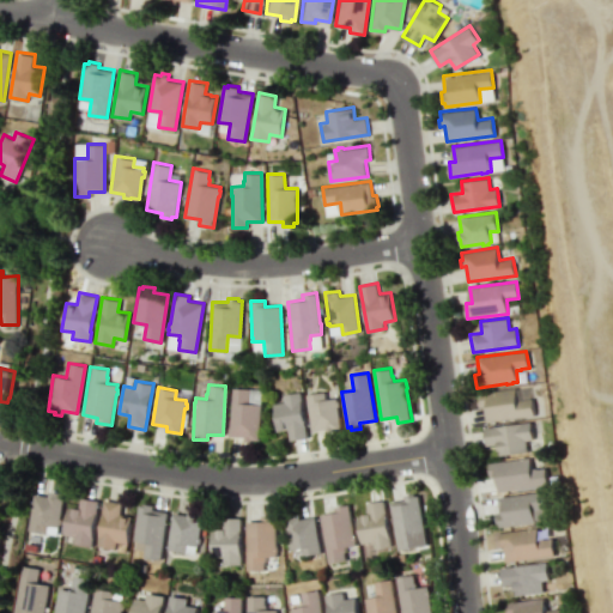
[(247,404),(248,388),(231,387),(229,436),(243,436),(243,442),(250,442),(250,439),(258,439),(260,404),(247,404)]
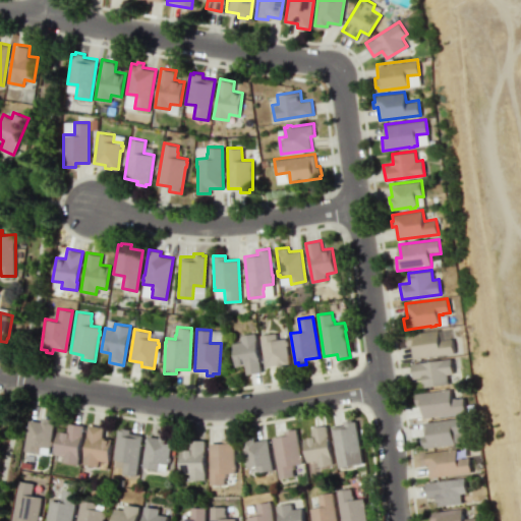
[(411,345),(413,358),(454,353),(452,338),(441,340),(439,329),(408,333),(409,335),(407,336),(408,346),(411,345)]
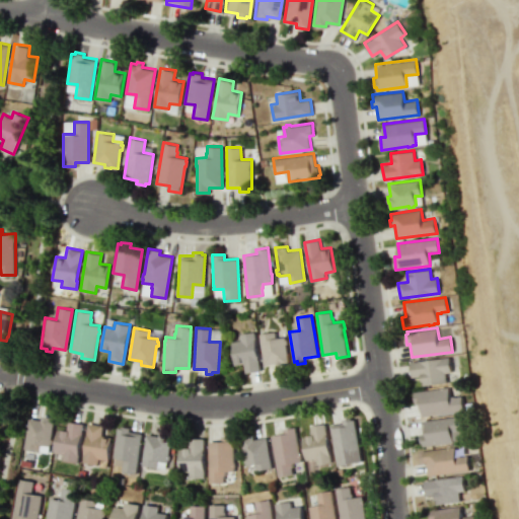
[(253,331),(260,370),(244,373),(243,363),(234,365),(230,341),(239,340),(239,334),(253,331)]
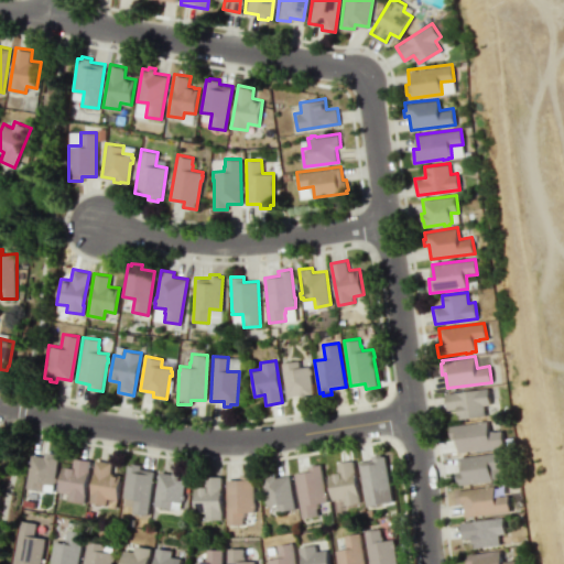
[(300,367),(299,360),(281,362),(286,397),(301,394),(301,397),(307,396),(307,394),(314,393),(311,373),(312,373),(311,368),(310,368),(310,366),(300,367)]
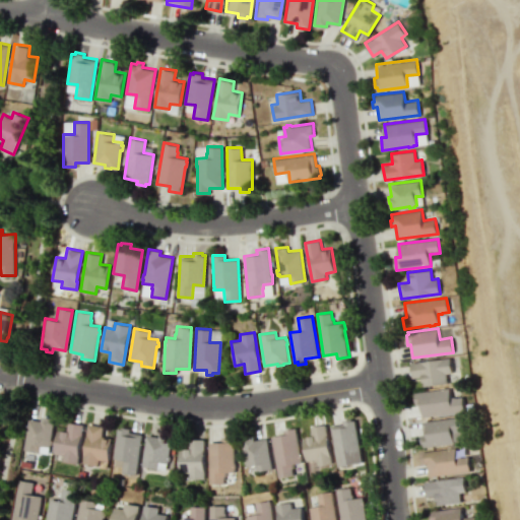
[(411,363),(450,358),(452,373),(446,373),(448,383),(424,386),(423,377),(413,378),(411,363)]
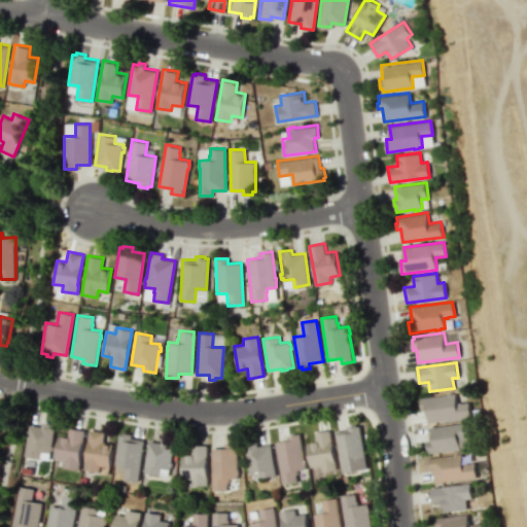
[(420,397),(422,410),(427,409),(428,422),(470,417),(468,401),(461,402),(460,401),(457,402),(455,393),(452,393),(452,392),(447,393),(447,394),(420,397)]
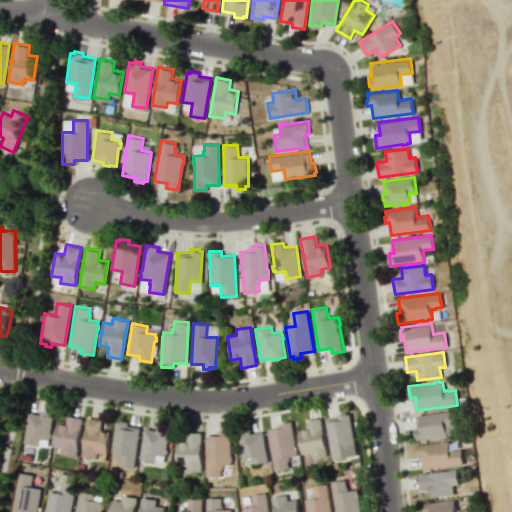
[(39,439),(38,445),(23,443),(28,412),(40,414),(41,410),(53,412),(49,433),(51,433),(50,437),(49,437),(48,440),(39,439)]
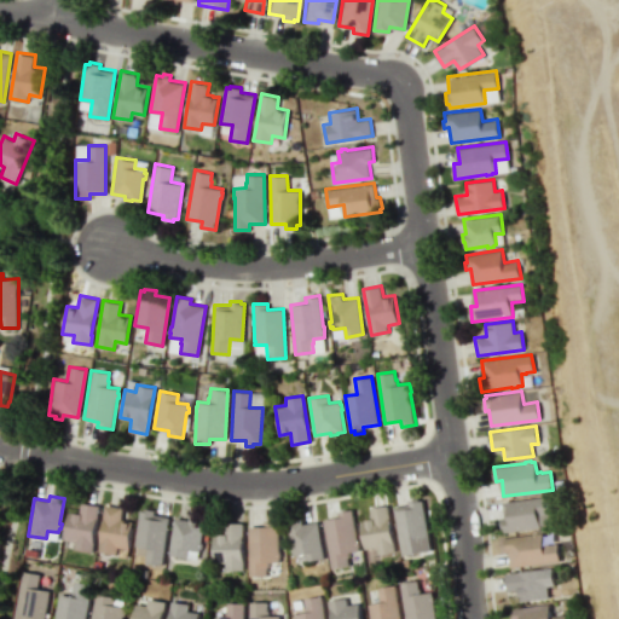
[(502,502),(550,496),(553,513),(538,514),(539,527),(504,532),(502,519),(504,519),(502,502)]
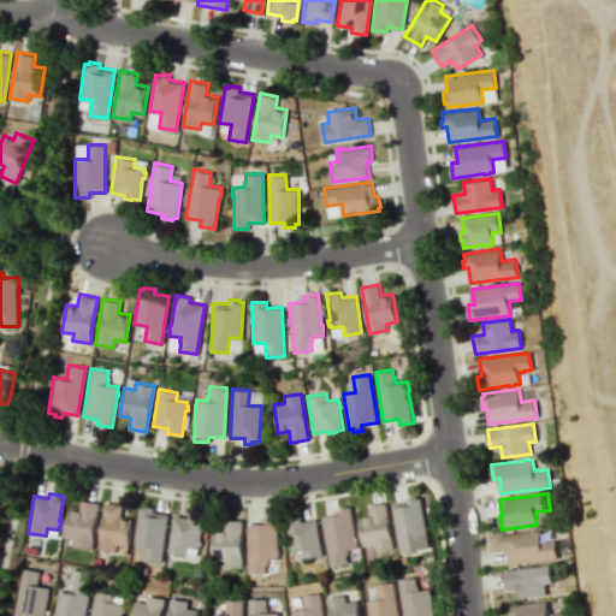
[(407,502),(391,504),(400,552),(430,548),(421,497),(418,498),(416,496),(406,497),(407,502)]
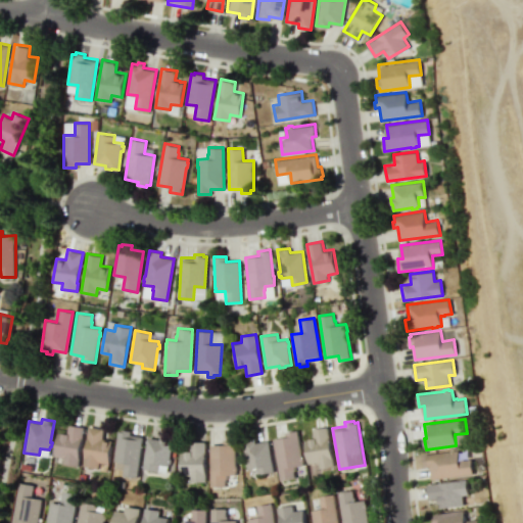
[(66,434),(57,432),(53,456),(63,458),(62,464),(78,466),(84,427),(68,425),(66,434)]
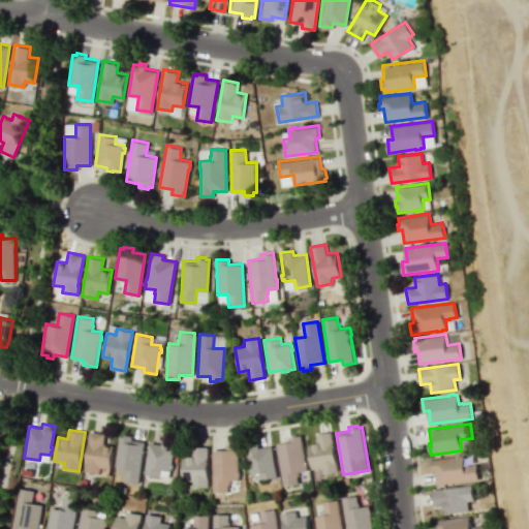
[(90,431),(87,444),(88,444),(85,462),(84,462),(83,470),(98,473),(99,467),(110,469),(113,445),(103,443),(104,434),(90,431)]
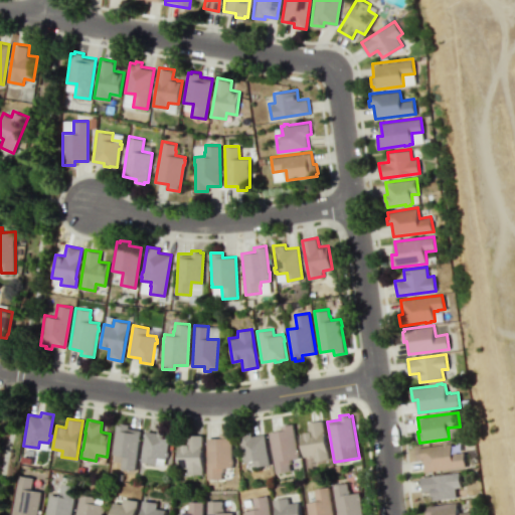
[(323,420),(329,459),(314,461),(313,455),(304,457),(300,434),(309,433),(308,422),(323,420)]
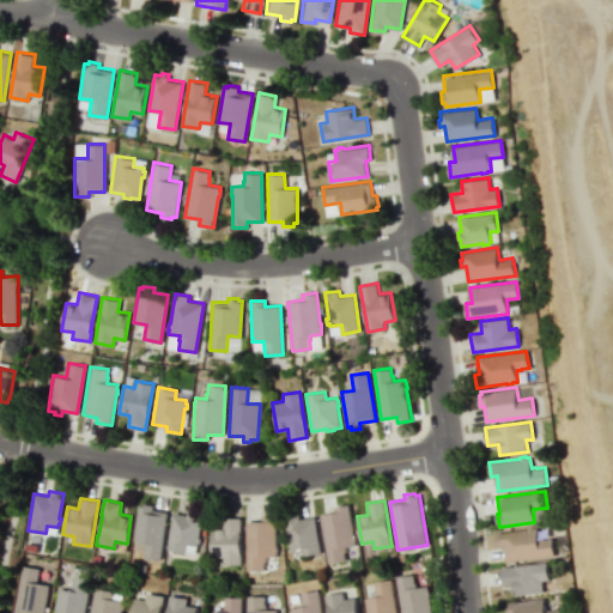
[(143,503),(143,505),(139,505),(133,540),(144,542),(145,545),(143,557),(161,559),(168,511),(152,509),(153,505),(143,503)]
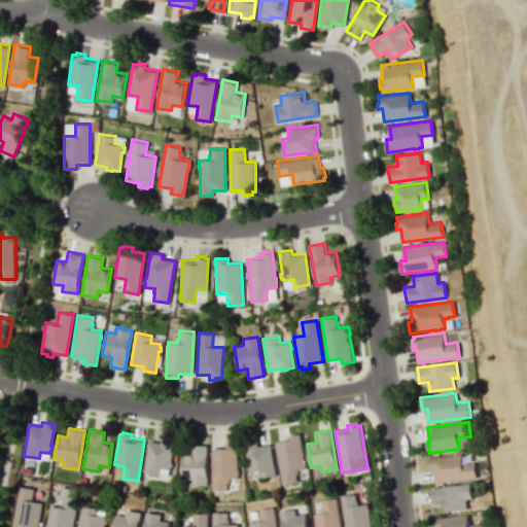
[(275,443),(282,485),(297,482),(295,475),(296,475),(296,470),(306,468),(300,434),(288,436),(289,441),(275,443)]
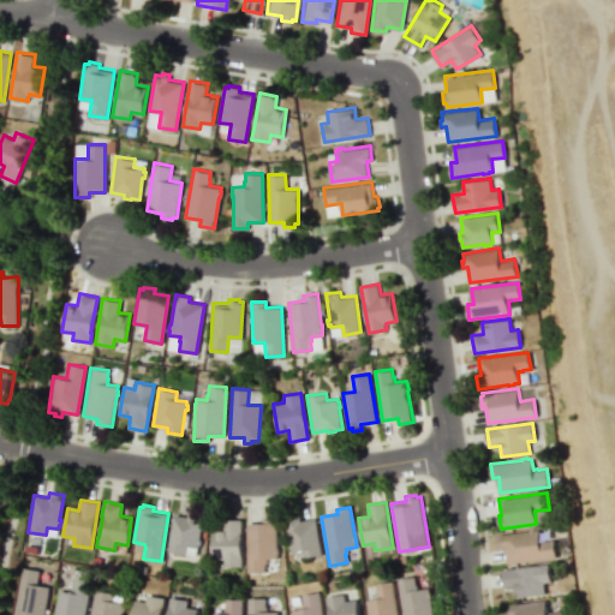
[(189,514),(189,517),(173,514),(167,551),(186,554),(187,547),(198,548),(199,544),(201,544),(201,539),(199,539),(203,519),(195,518),(196,515),(189,514)]
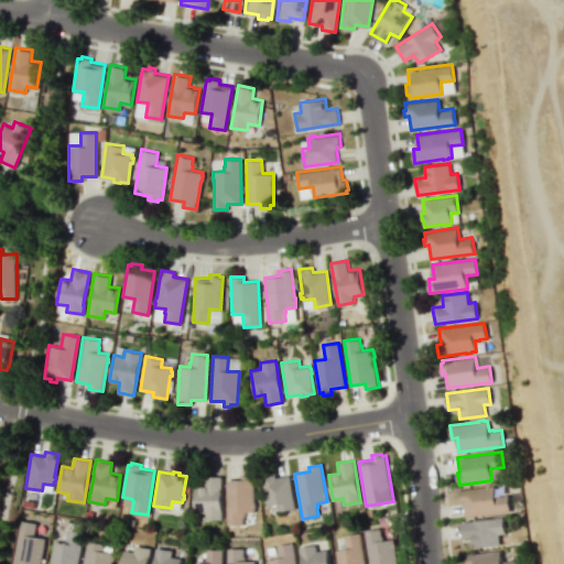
[(266,502),(267,502),(267,506),(278,505),(279,511),(295,509),(290,475),(277,477),(275,473),(263,475),(267,498),(264,499),(266,502)]
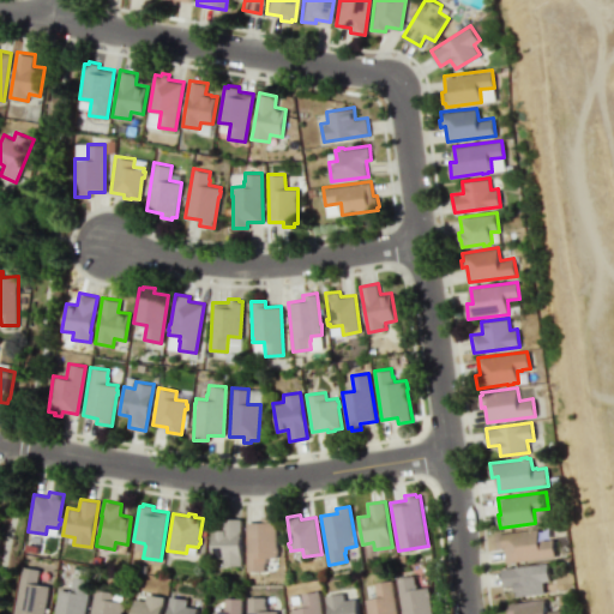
[(247,522),(247,572),(265,572),(265,563),(266,563),(266,558),(277,558),(277,553),(278,553),(278,548),(277,548),(277,516),(262,516),(263,523),(247,522)]
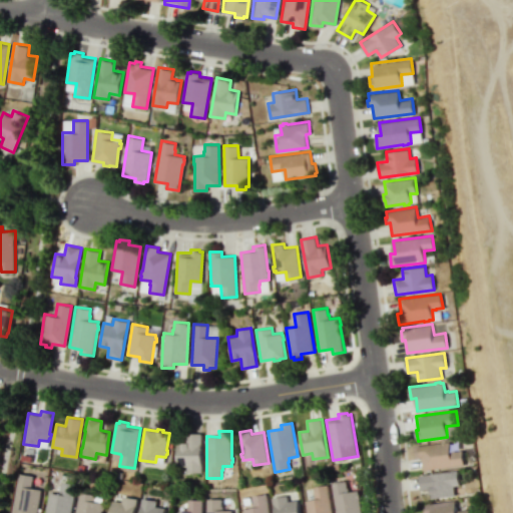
[(177,443),(177,467),(187,466),(187,473),(202,472),(202,464),(201,464),(201,433),(186,434),(186,443),(177,443)]
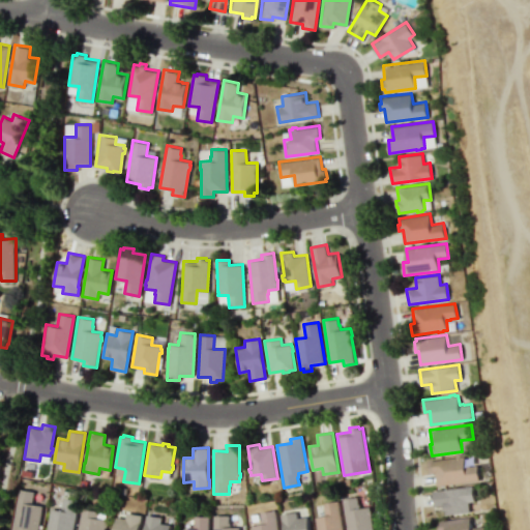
[(430,472),(429,461),(455,458),(454,457),(460,455),(460,457),(464,455),(465,466),(469,465),(469,466),(477,465),(478,480),(437,486),(435,472),(430,472)]
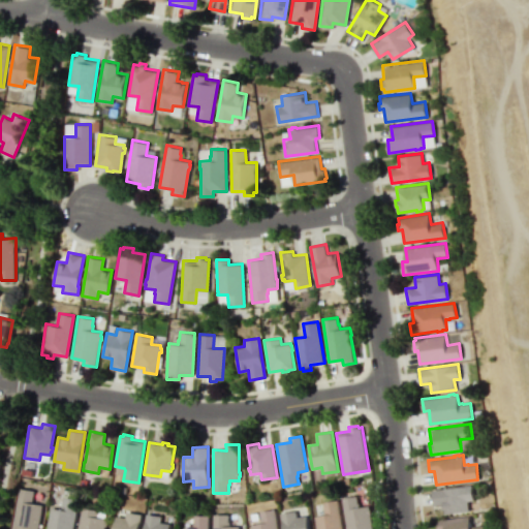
[(467,501),(469,510),(445,514),(443,504),(434,505),(432,490),(471,485),(473,500),(467,501)]
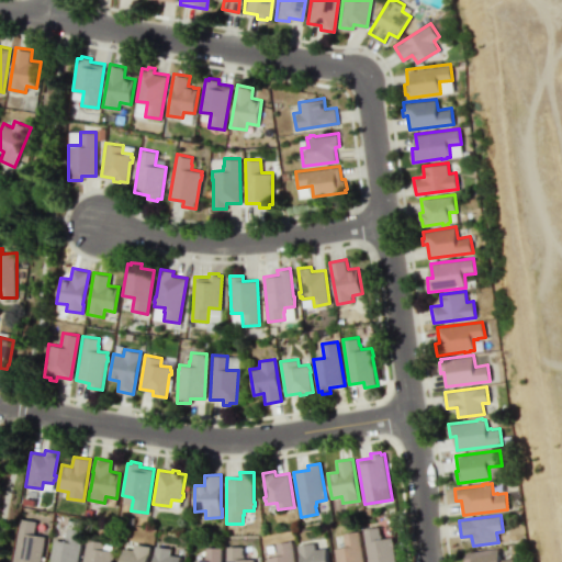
[(20,518),(12,561),(40,561),(44,536),(33,535),(35,520),(20,518)]
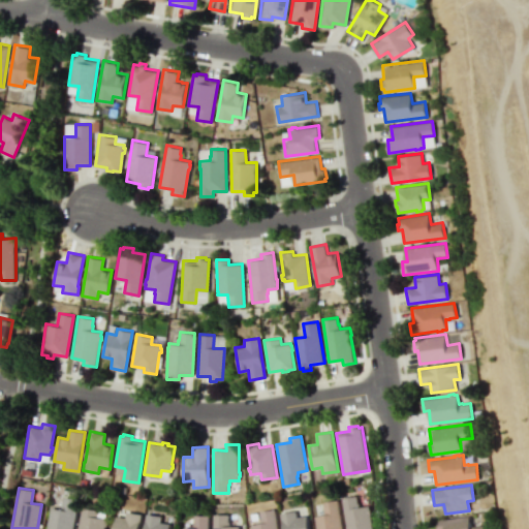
[(63,496),(61,509),(50,507),(45,528),(72,528),(78,499),(63,496)]
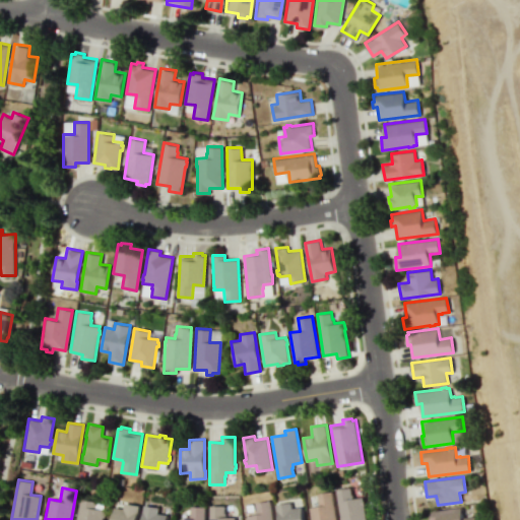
[(336,490),(341,519),(366,519),(363,497),(353,499),(353,495),(351,495),(350,488),(336,490)]
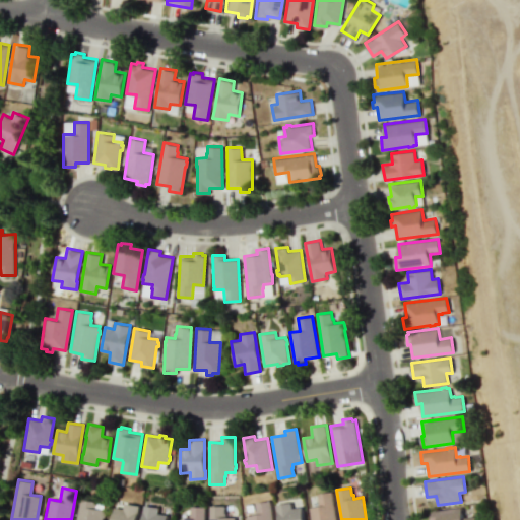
[(336,519),(332,492),(317,494),(319,507),(309,508),(311,519),(336,519)]
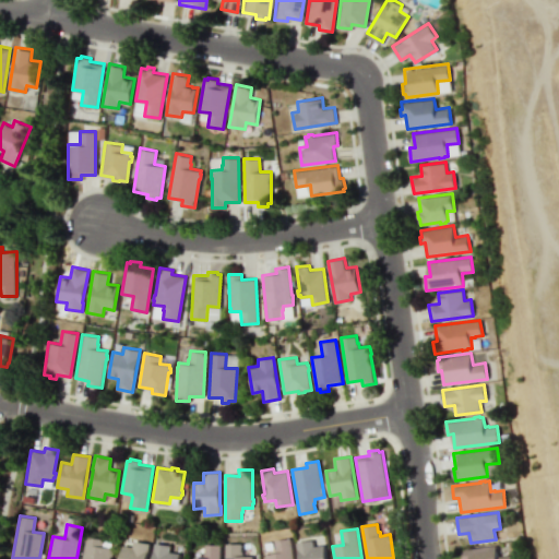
[(85,536),(81,558),(109,558),(111,548),(102,547),(103,539),(85,536)]
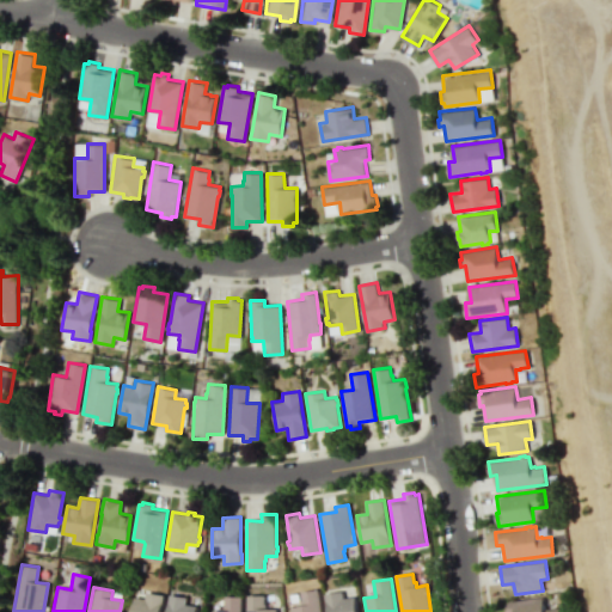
[(300,592),(303,600),(301,600),(303,606),(291,607),(291,611),(320,611),(318,589),(300,592)]
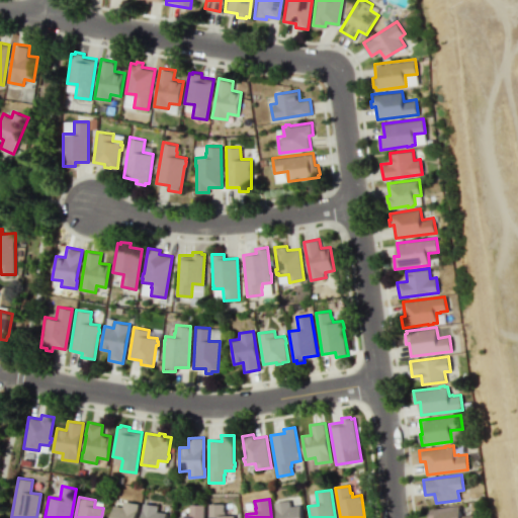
[(274,502),(276,517),(301,517),(299,504),(290,506),(289,500),(274,502)]
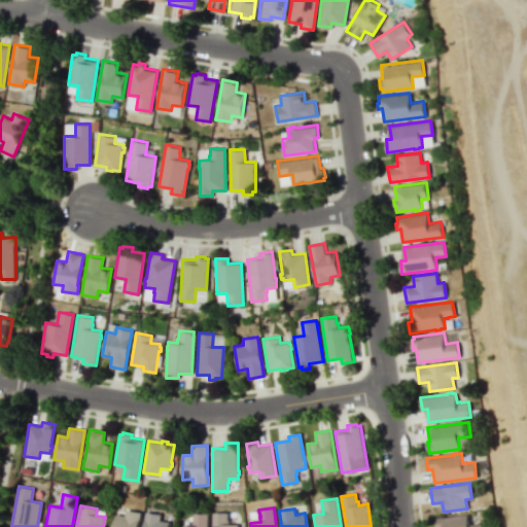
[(140,513),(139,519),(138,519),(137,526),(111,526),(114,514),(125,516),(125,510),(140,513)]
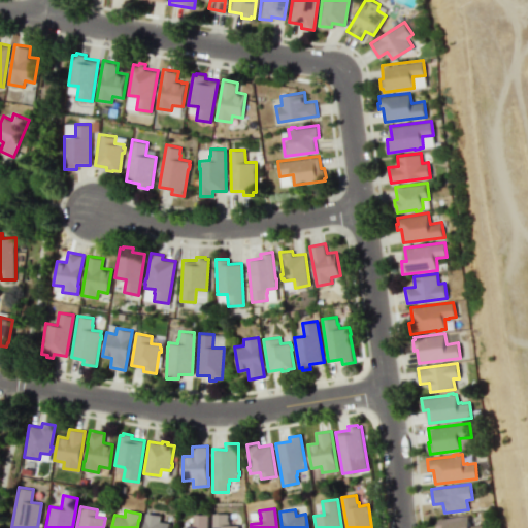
[(145,513),(143,521),(144,521),(142,527),(168,527),(169,523),(160,521),(161,515),(145,513)]
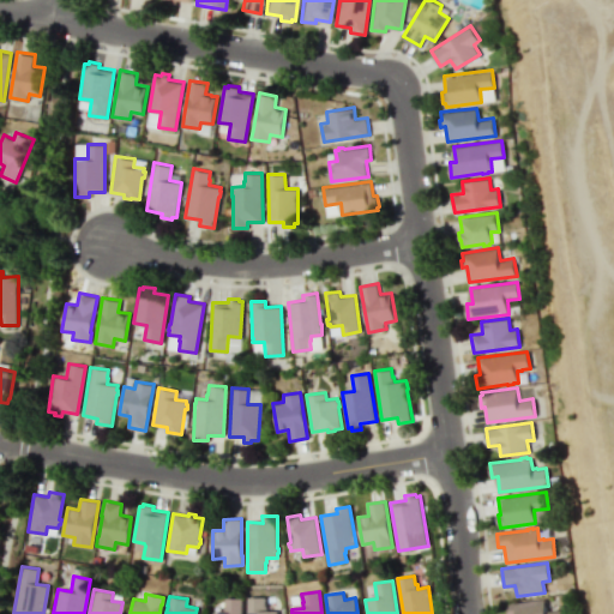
[(247,597),(247,613),(277,613),(277,611),(266,612),(266,606),(265,606),(265,596),(247,597)]
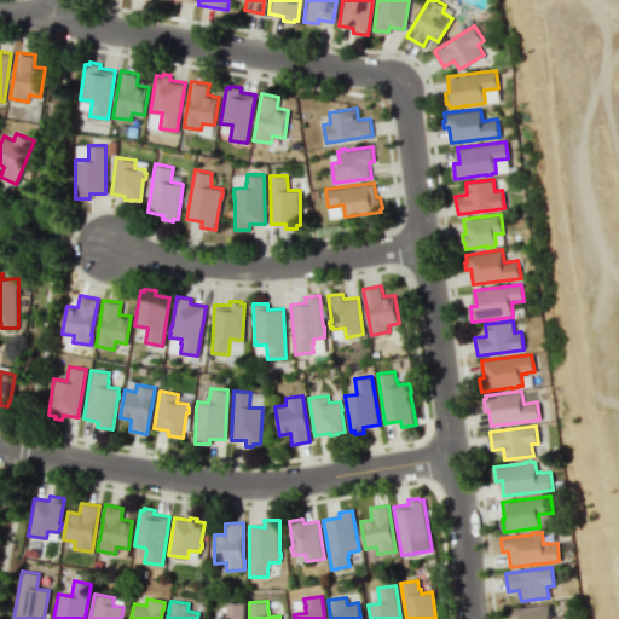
[(226,603),(226,618),(214,618),(213,618),(244,618),(244,603),(226,603)]
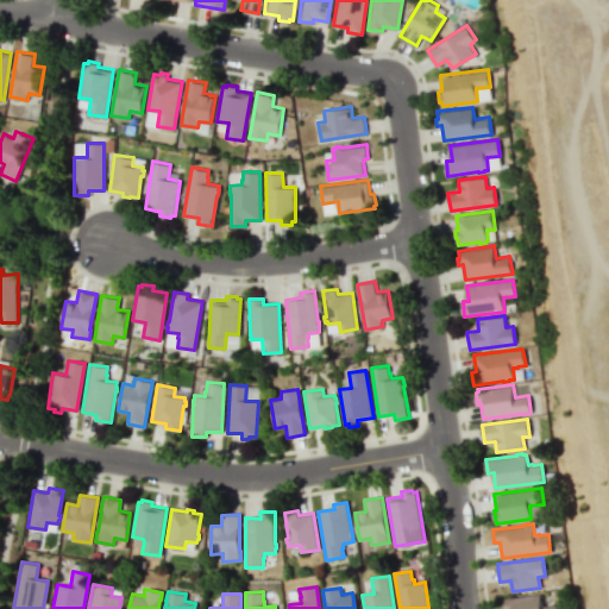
[(504,598),(540,594),(542,606),(556,604),(556,608),(503,608),(503,602),(506,602),(504,598)]
